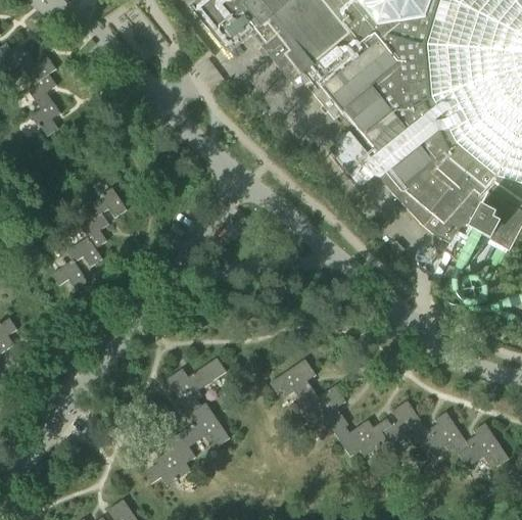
[(314,93),(334,119),(343,111),(384,161),(374,170),(393,193),(422,225),(433,233),(466,256),(472,261),(488,269),(497,254),(501,255),(509,258),(521,231),(521,0),(167,0),(169,2),(171,0),(193,0),(188,4),(227,52),(251,34),(290,83),(304,73),(318,89),(314,93)]
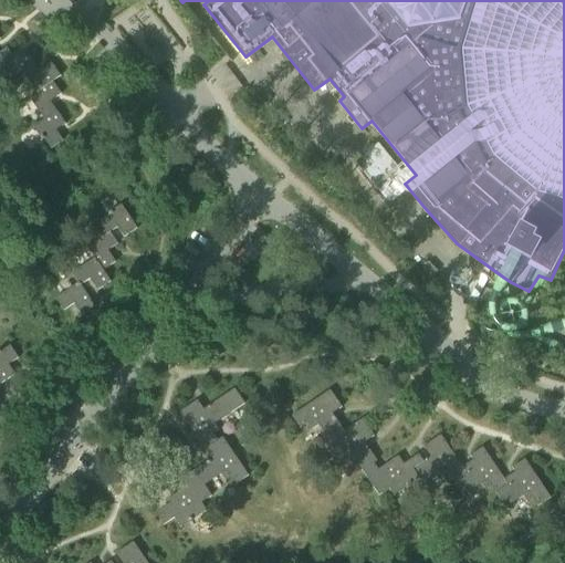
[(0,61),(11,76),(21,70),(34,60),(25,47),(13,55),(7,45),(0,50),(0,61)]
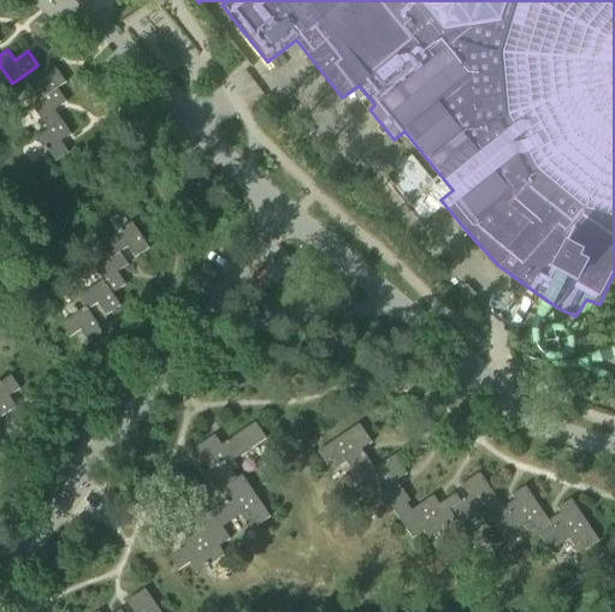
[(23,76),(40,99),(57,85),(58,87),(66,81),(57,66),(45,75),(37,65),(23,76)]
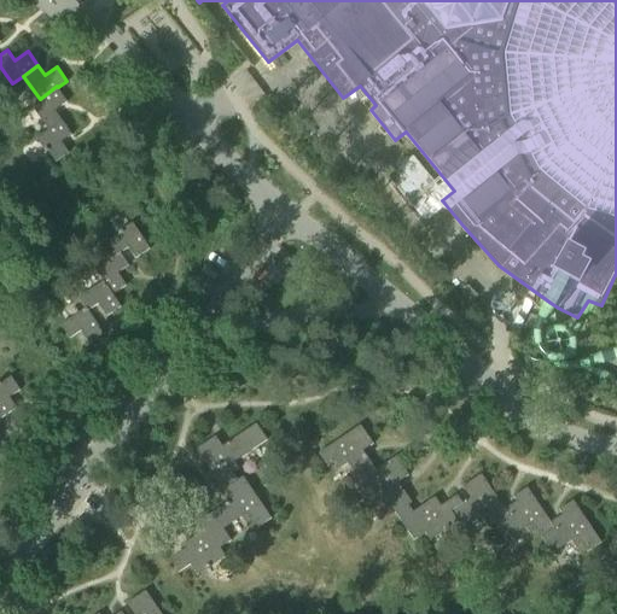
[(30,105),(47,129),(62,118),(56,109),(62,105),(68,100),(58,87),(57,86),(40,99),(30,105)]
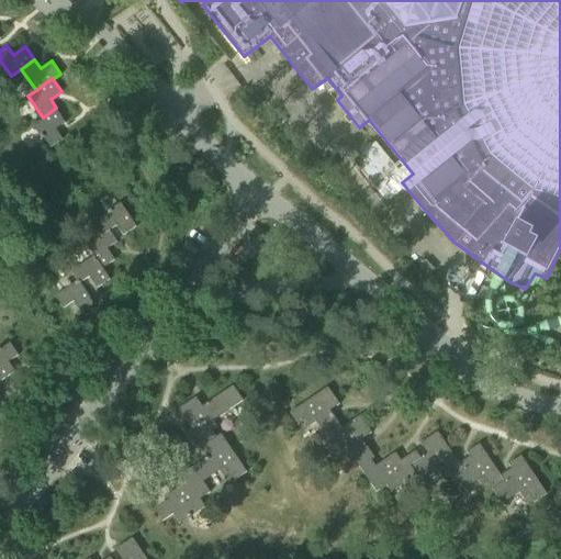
[(56,108),(43,118),(34,124),(51,146),(63,137),(56,127),(66,121),(56,108)]
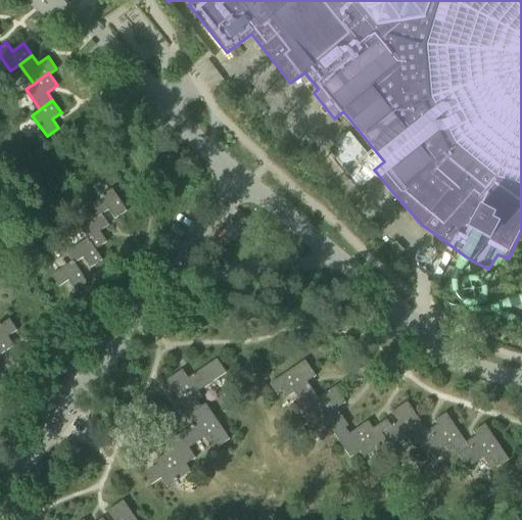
[(90,201),(98,215),(102,211),(102,213),(108,208),(114,218),(127,209),(112,187),(90,201)]
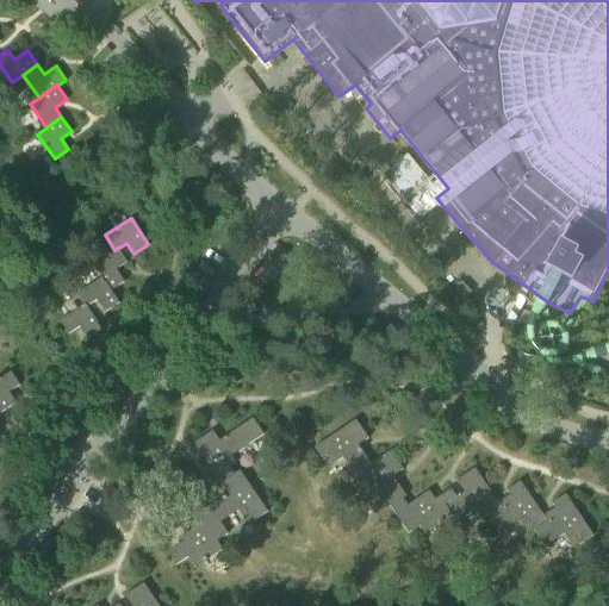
[(92,264),(100,277),(103,276),(112,289),(125,280),(117,268),(128,261),(119,248),(119,247),(115,250),(92,264)]
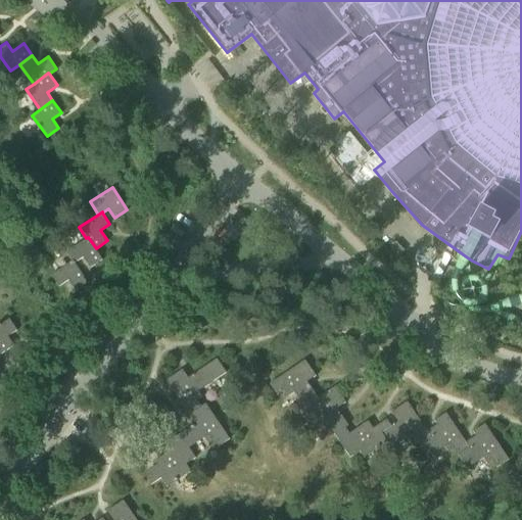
[(65,251),(72,261),(74,260),(75,262),(84,256),(90,267),(102,258),(96,248),(88,237),(86,238),(65,251)]
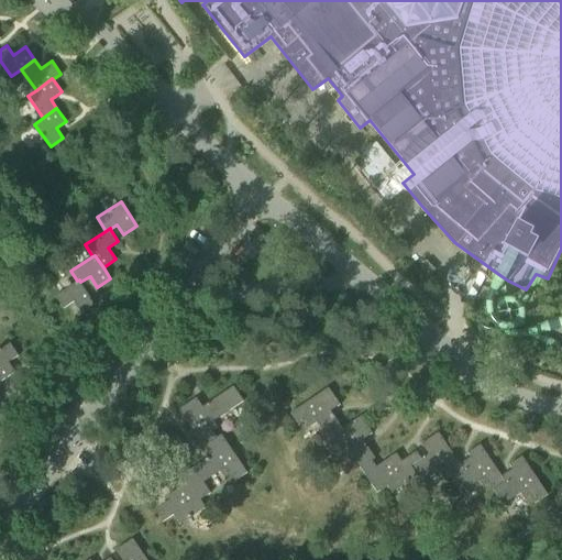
[(79,280),(77,281),(55,295),(64,307),(74,300),(81,311),(95,303),(80,282),(79,280)]
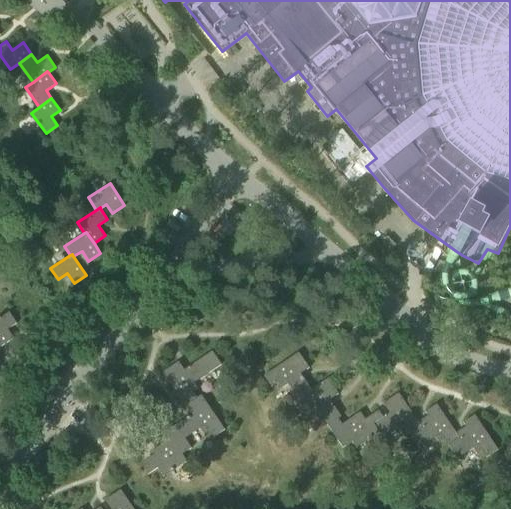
[(0,316),(0,343),(1,345),(14,337),(8,328),(17,322),(9,310),(0,316)]
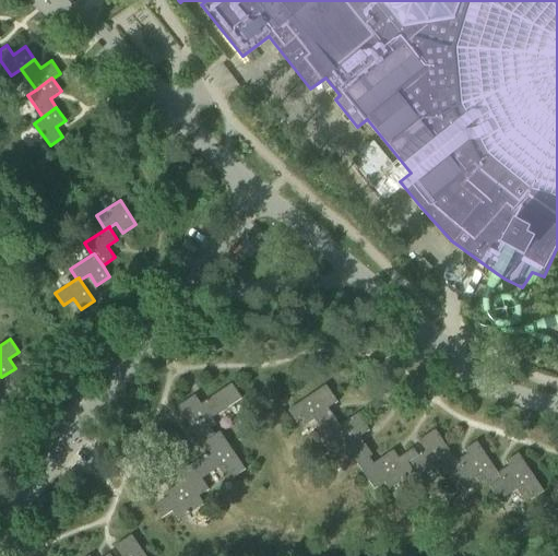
[(178,404),(210,451),(212,453),(227,442),(220,430),(215,434),(206,421),(242,397),(233,381),(202,402),(196,393),(178,404)]
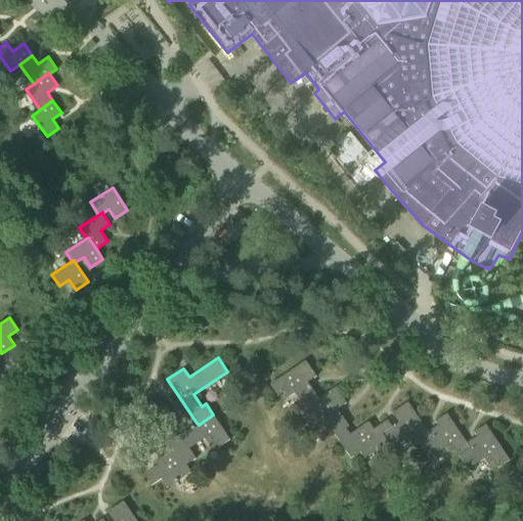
[(290,387),(303,407),(319,397),(308,381),(317,376),(306,359),(273,381),(280,393),(290,387)]
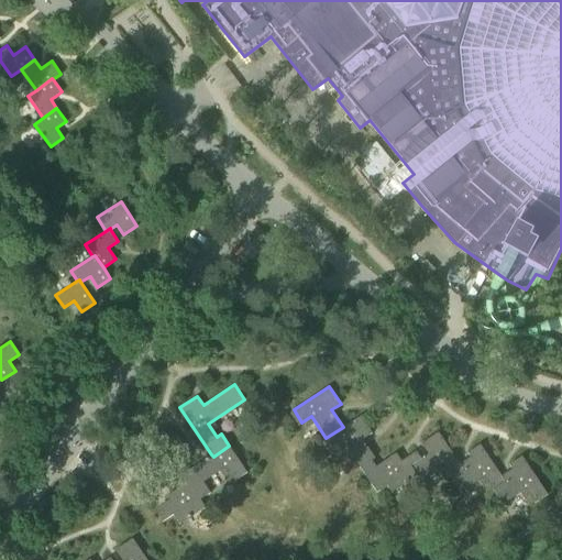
[(344,445),(360,468),(372,459),(375,457),(363,438),(373,432),(361,415),(343,427),(326,438),(322,440),(330,453),(344,445)]
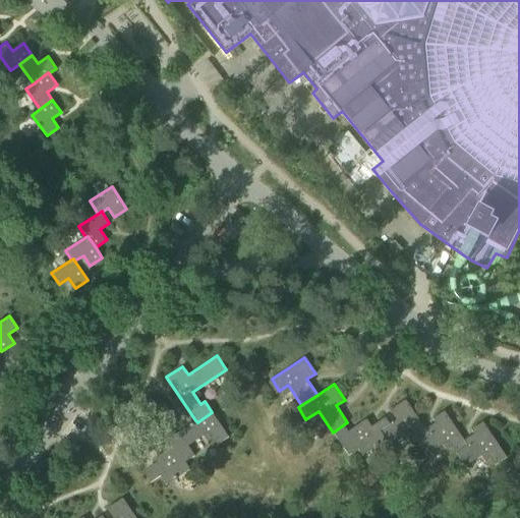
[(408,429),(414,439),(427,430),(425,428),(406,399),(390,409),(396,418),(390,422),(380,428),(388,443),(408,429)]
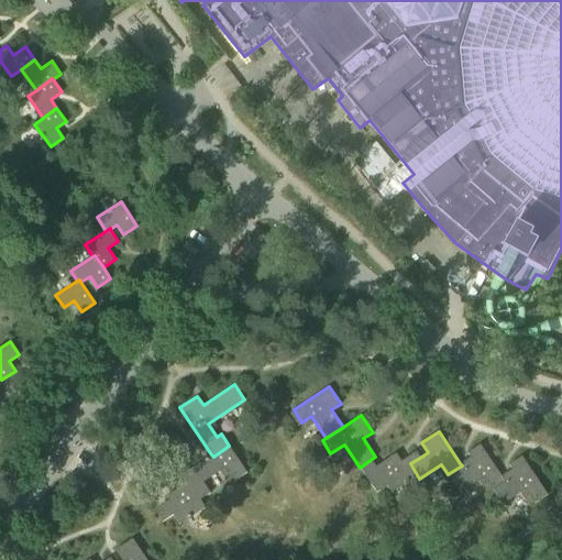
[(483,476),(491,487),(505,479),(502,474),(481,442),(469,451),(471,456),(460,463),(462,465),(448,474),(459,492),(483,476)]
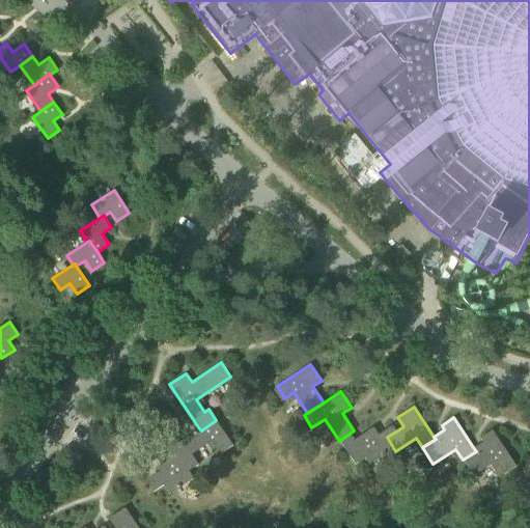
[(199,428),(182,440),(192,453),(212,440),(221,453),(233,446),(216,420),(201,431),(199,428)]
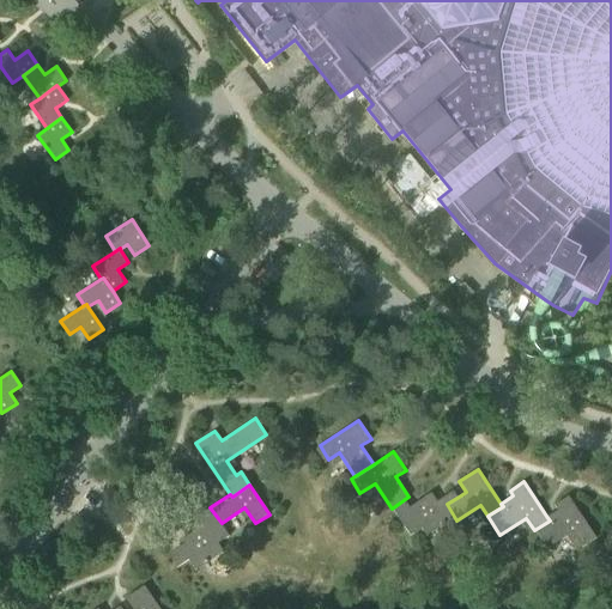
[(429,537),(456,521),(447,504),(459,497),(454,489),(437,500),(431,491),(410,506),(405,499),(392,509),(408,536),(422,527),(429,537)]
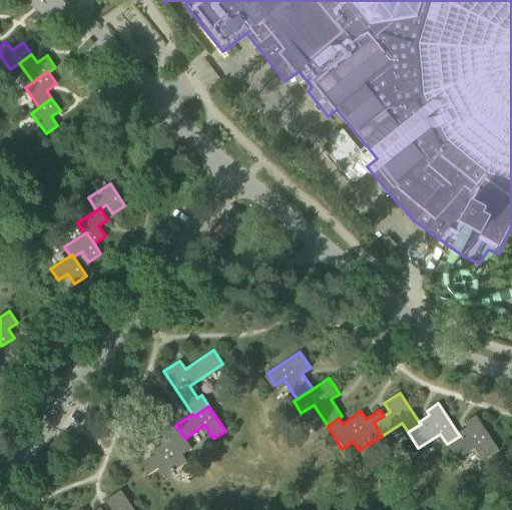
[(460,436),(447,444),(457,460),(479,445),(487,458),(499,449),(476,414),(464,422),(467,426),(457,432),(460,436)]
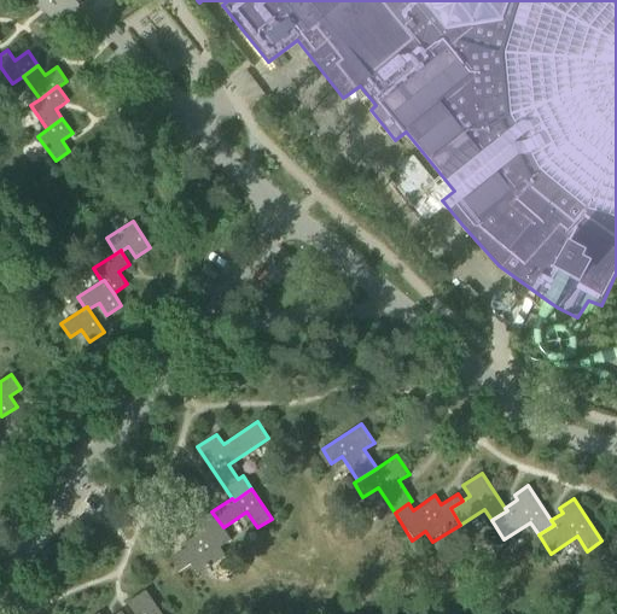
[(226,555),(221,547),(231,539),(223,527),(211,512),(201,520),(205,527),(184,543),(186,547),(175,554),(179,559),(174,562),(179,571),(191,562),(198,573),(226,555)]
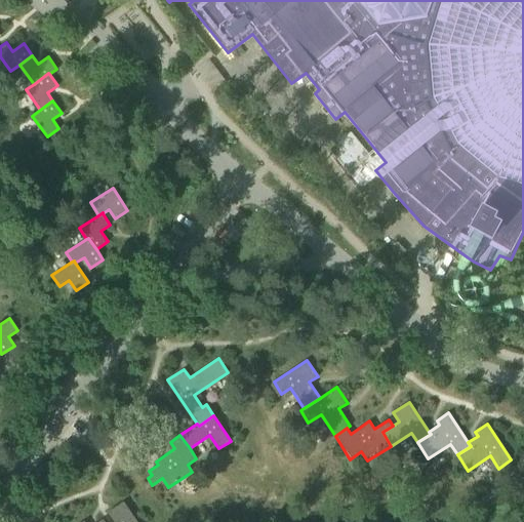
[(114,520),(111,521),(138,521),(124,500),(108,512),(114,520)]
